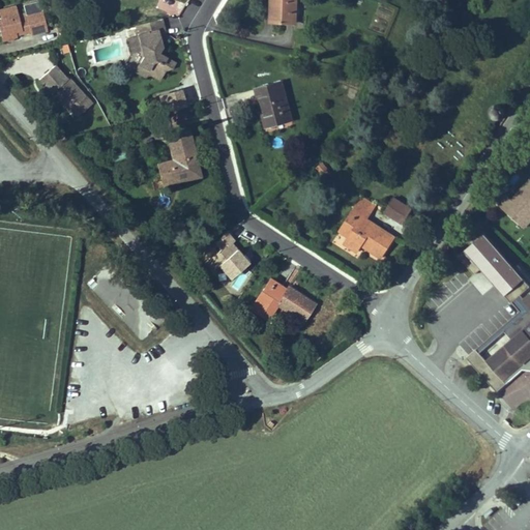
[(173,15),(179,0),(177,0),(159,0),(156,7),(173,15)]
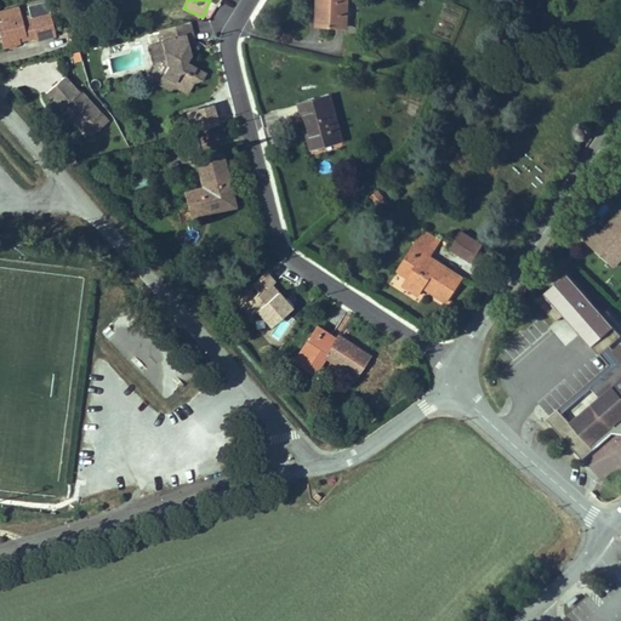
[(323,26),(346,27),(347,0),(325,0),(325,1),(324,1),(323,26)]
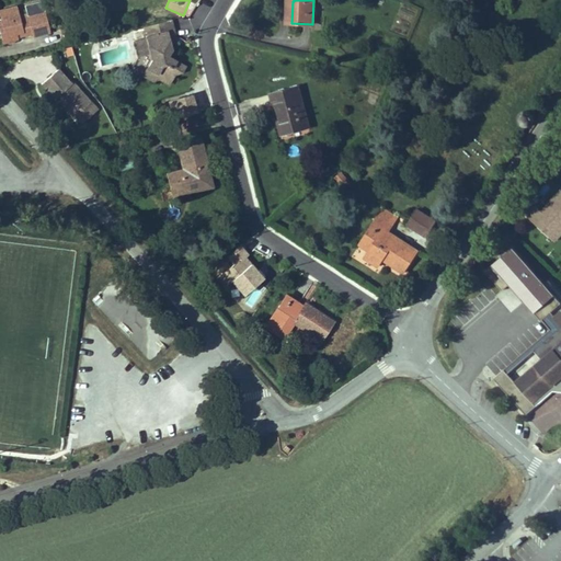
[(50,32),(45,12),(27,16),(27,14),(19,16),(16,6),(0,10),(0,16),(0,19),(0,18),(0,33),(3,43),(7,42),(8,43),(13,42),(14,39),(18,38),(18,36),(32,33),(33,36),(50,32)]
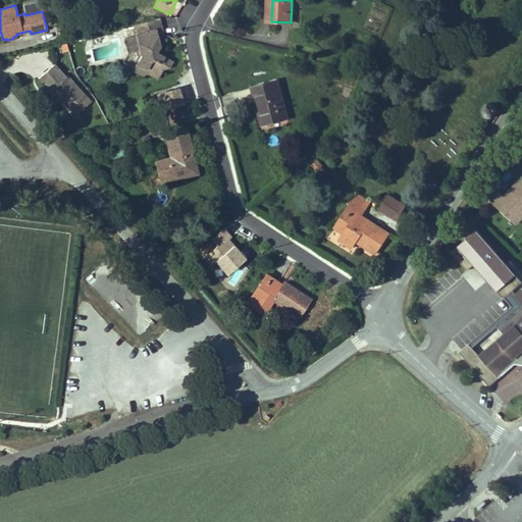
[(159,46),(157,38),(164,36),(159,18),(134,24),(137,34),(134,35),(133,29),(124,31),(131,52),(140,49),(142,55),(138,63),(147,68),(148,73),(157,79),(162,68),(169,67),(172,61),(156,52),(159,46)]
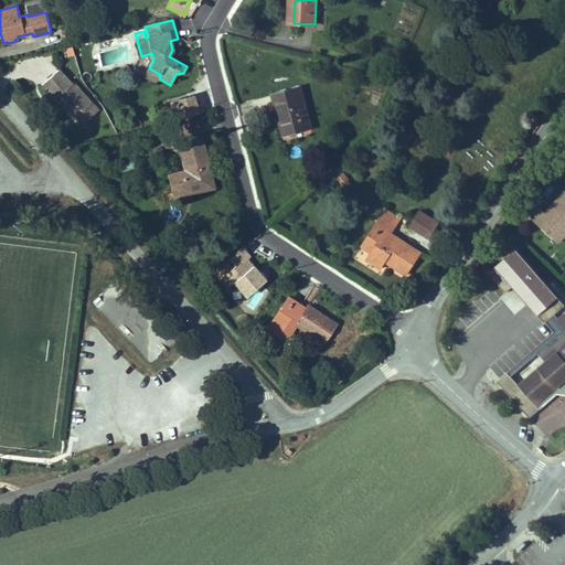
[(160,80),(159,74),(149,68),(145,75),(155,81),(160,80)]
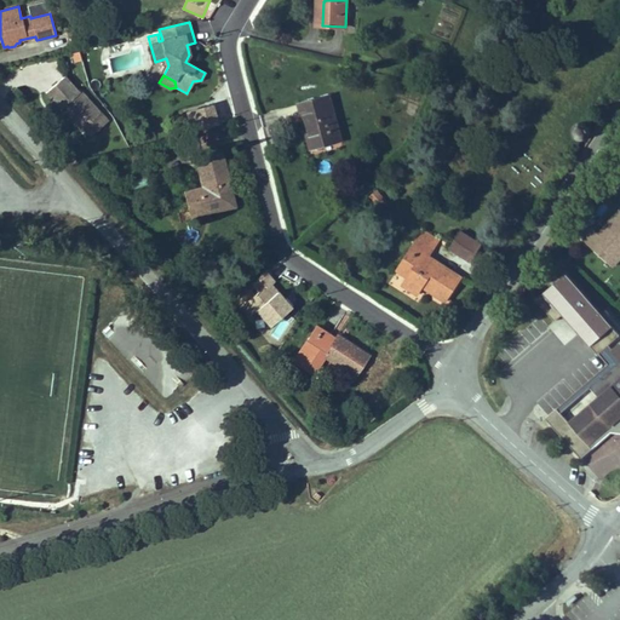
[(109,120),(81,91),(80,93),(64,76),(46,93),(61,109),(63,107),(72,115),(74,113),(76,115),(76,121),(82,128),(84,127),(90,121),(98,130),(109,120)]
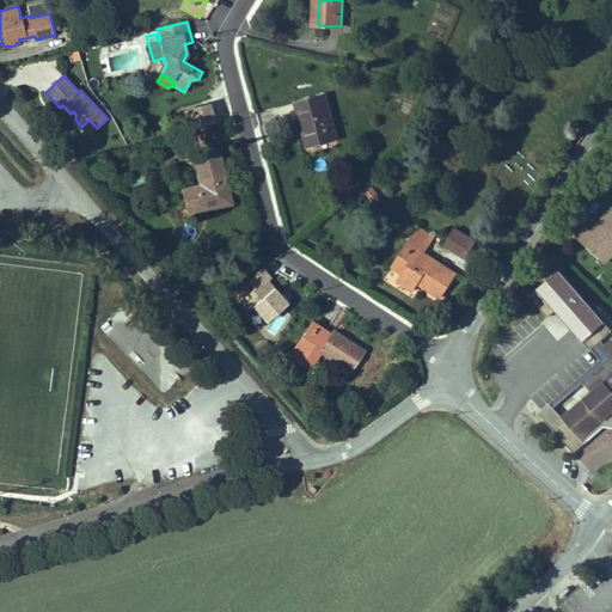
[(311,146),(337,139),(325,95),(295,103),(299,115),(303,114),(311,146)]
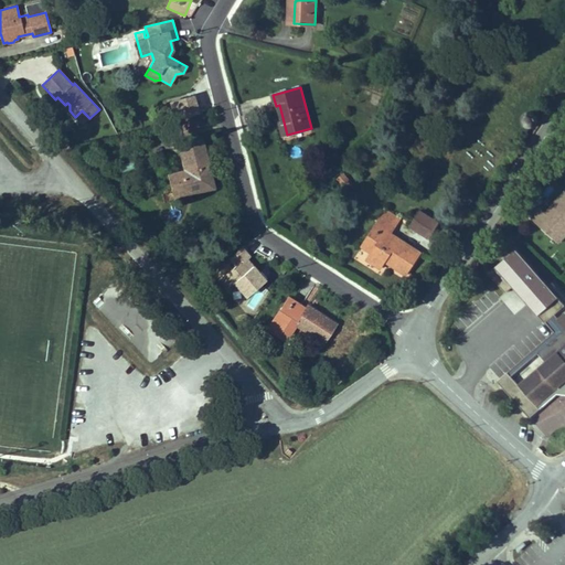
[(198,114),(192,96),(169,102),(173,119),(198,114)]
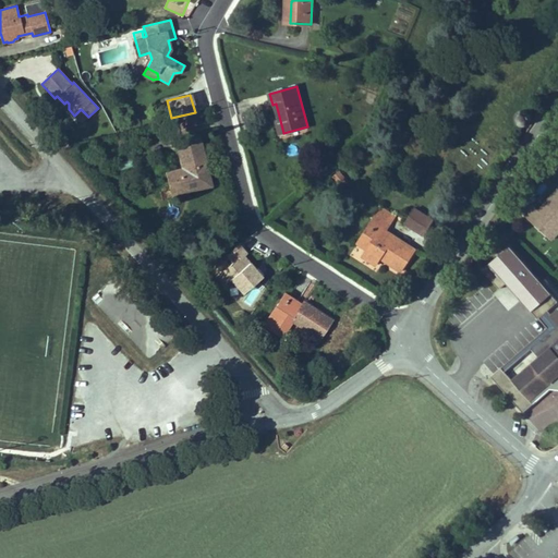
[(276,104),(273,105),(276,116),(280,133),(283,133),(276,104)]
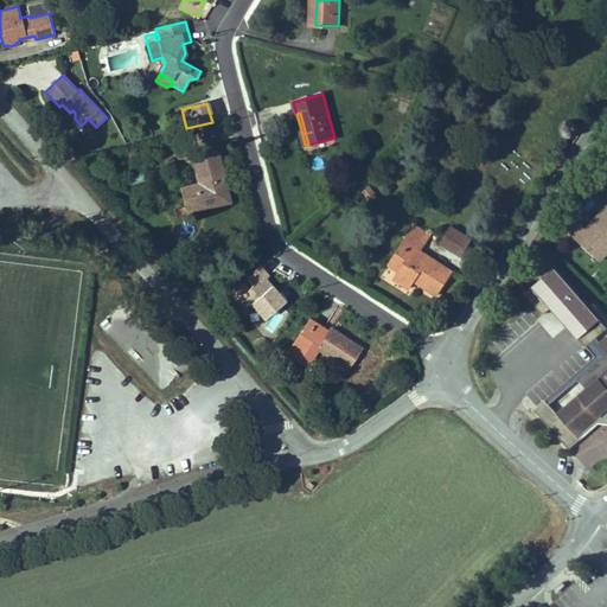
[(96,127),(88,119),(82,125),(89,133),(96,127)]
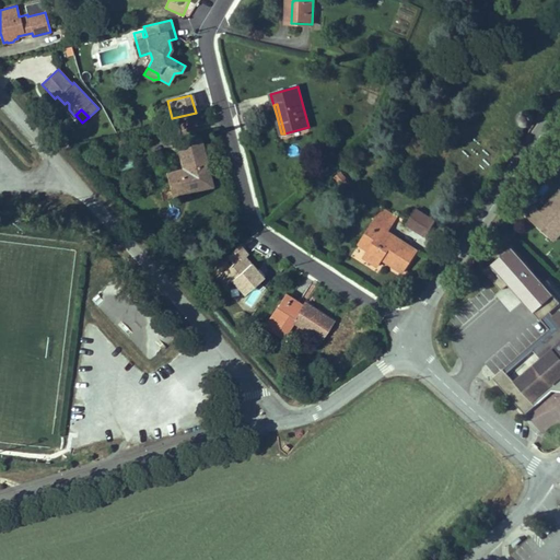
[(533,121),(533,118),(532,115),(529,113),(527,111),(524,111),(521,112),(518,114),(516,116),(516,119),(517,123),(520,125),(522,127),(525,127),(528,126),(531,124),(533,121)]
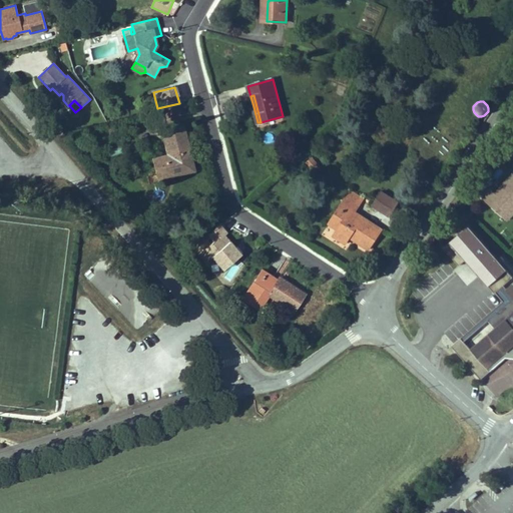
[(189,152),(182,127),(162,132),(168,155),(153,159),(157,175),(192,166),(189,152)]
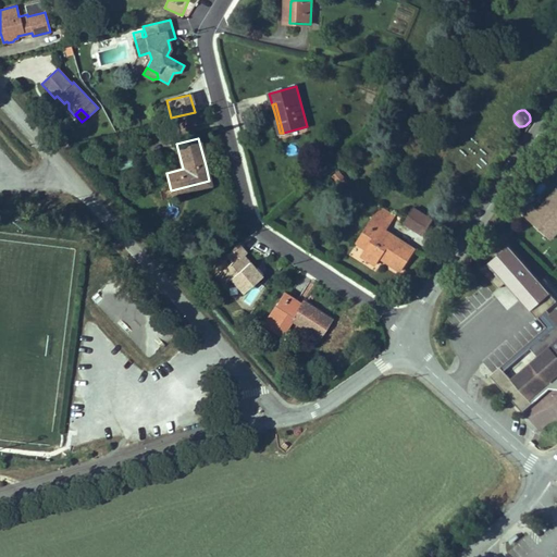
[(118,171),(133,166),(131,159),(115,163),(118,171)]
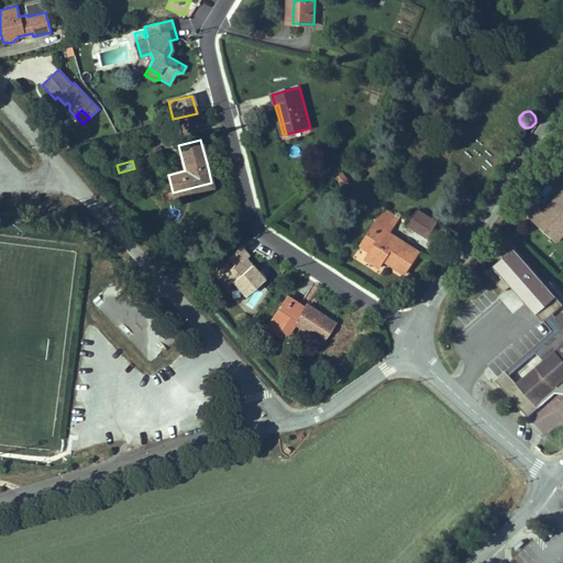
[(353,185),(343,173),(337,178),(346,190),(353,185)]
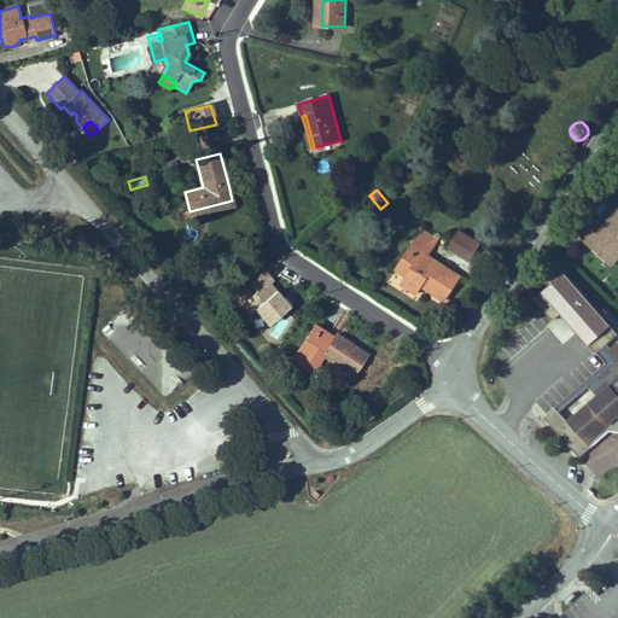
[(232,200),(190,211),(191,216),(233,205),(232,200)]
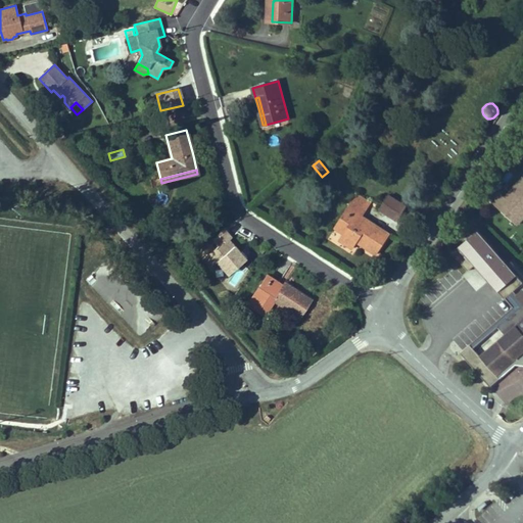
[(522,177),(506,196),(496,206),(511,219),(515,216),(520,221),(522,218),(522,177)]
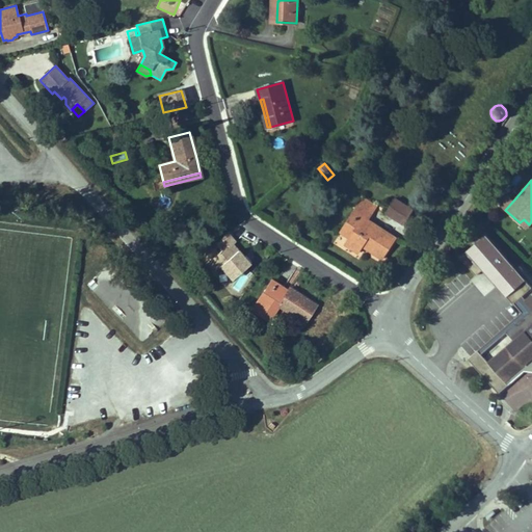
[(505,210),(514,200),(510,196),(501,206),(505,210)]
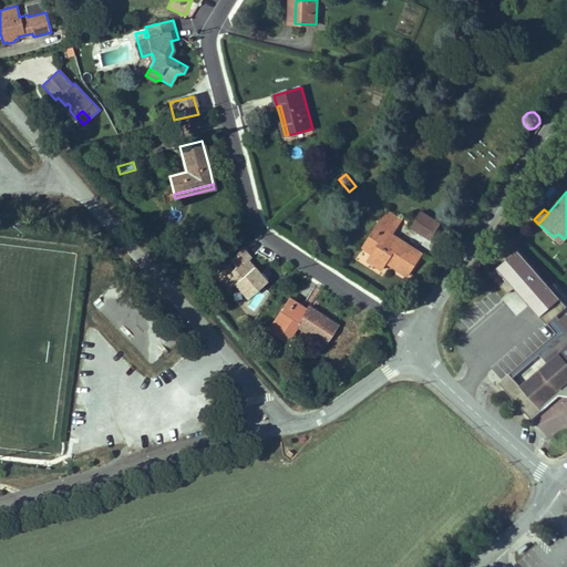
[(421,254),(391,234),(401,219),(388,212),(364,246),(374,253),(370,260),(382,268),(387,261),(408,275),(413,266),(421,254)]
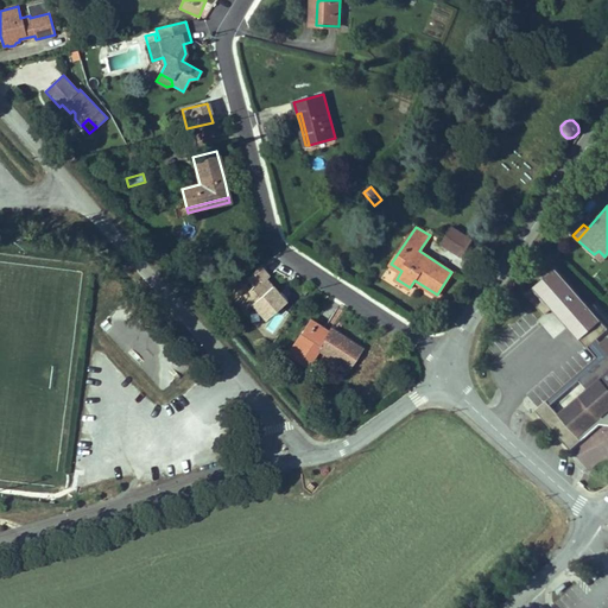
[(462,255),(473,240),(451,227),(442,242),(462,255)]
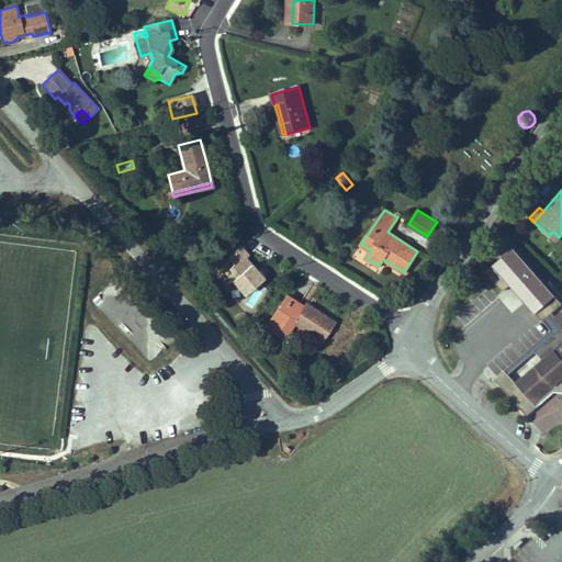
[(559,237),(553,232),(549,235),(555,242),(559,237)]
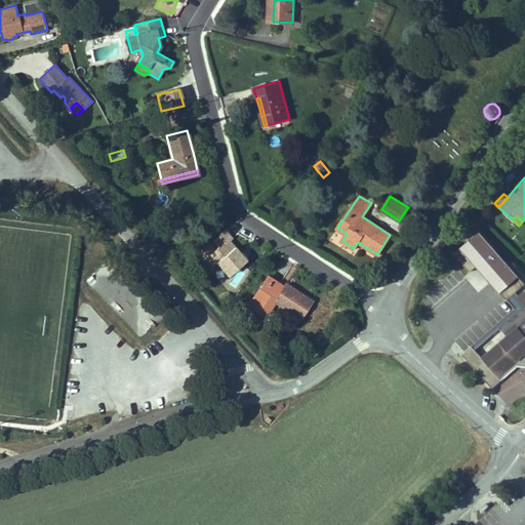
[(216,248),(204,259),(223,282),(248,259),(224,232),(211,242),(216,248)]
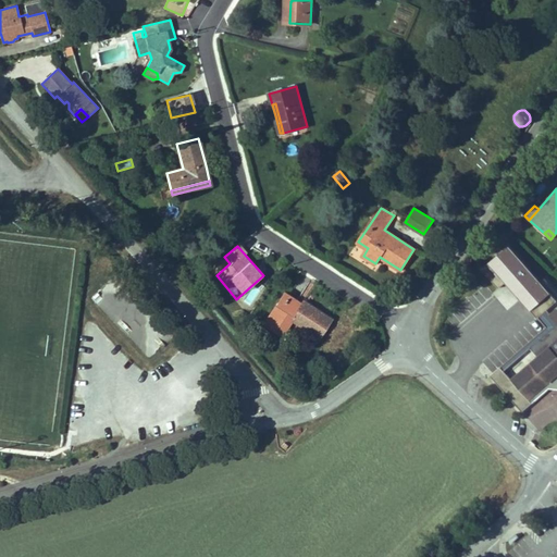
[(497,289),(505,283),(536,318),(556,300),(509,246),(481,271),(497,289)]
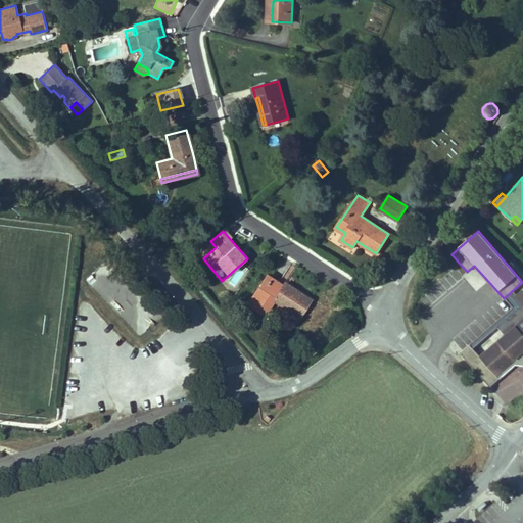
[(476,290),(487,282),(474,267),(464,276),(476,290)]
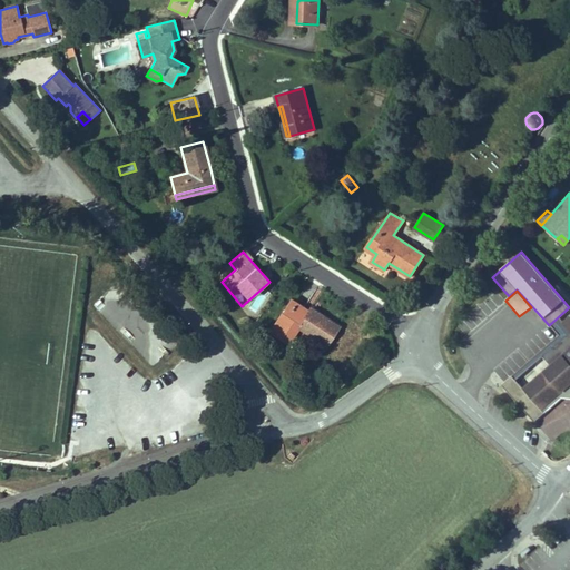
[(311,308),(294,296),(290,302),(306,314),(311,308)]
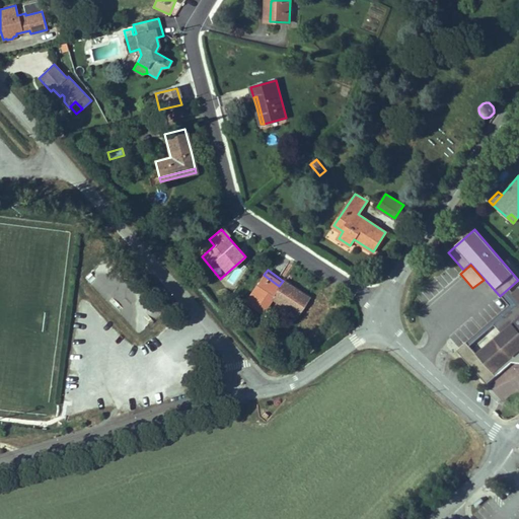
[(296,289),(283,281),(279,286),(264,275),(253,291),(257,294),(249,305),(262,313),(272,298),(297,314),(308,297),(296,289)]
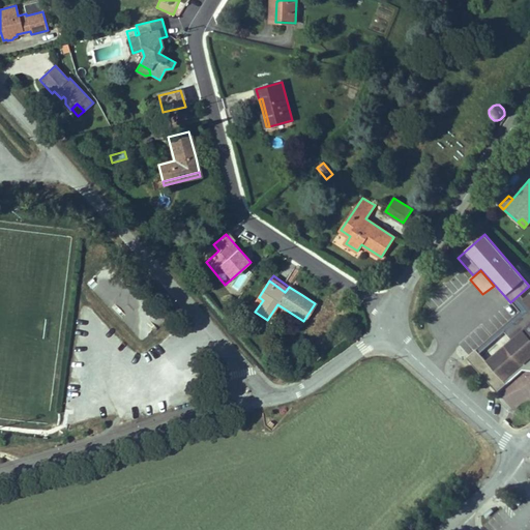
[(529,292),(523,298),(529,305),(529,308),(504,331),(512,340),(487,361),(498,375),(503,380),(529,356),(529,292)]
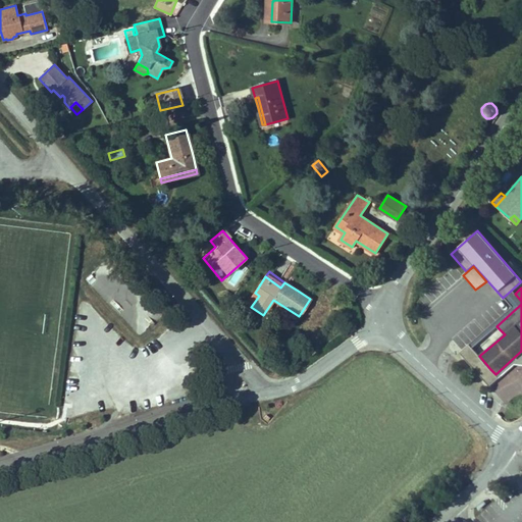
[(251,307),(259,296),(255,293),(247,304),(251,307)]
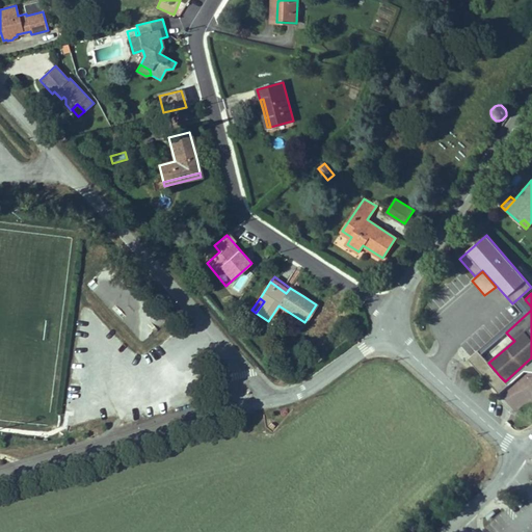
[(531,357),(505,381),(500,376),(497,379),(504,388),(524,370),(531,371),(531,357)]
